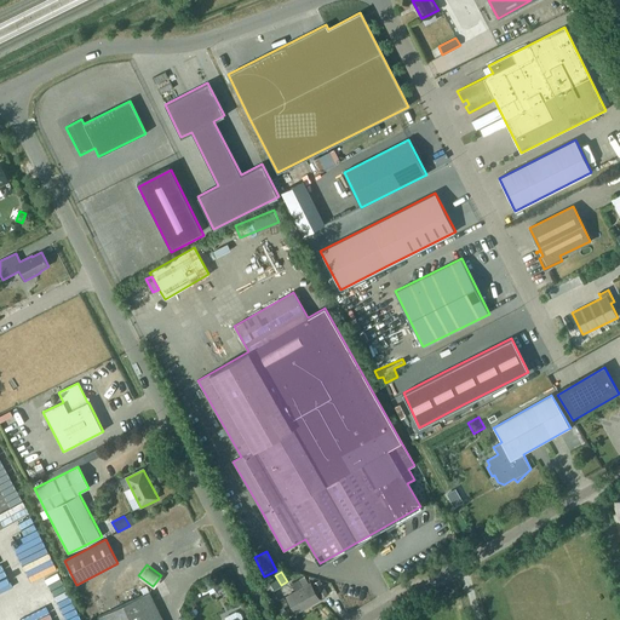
[(309,583),(304,575),(298,579),(292,583),(297,590),(287,596),(297,612),(319,598),(309,583)]
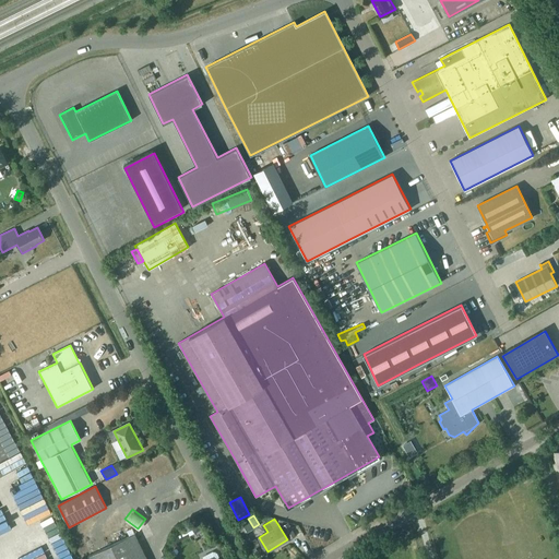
[(200,520),(194,522),(199,531),(204,528),(200,520)]
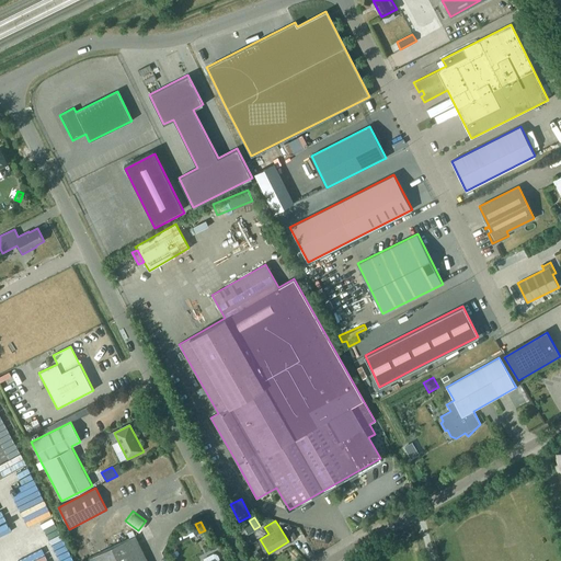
[(249,522),(238,528),(242,537),(248,534),(253,530),(249,522)]
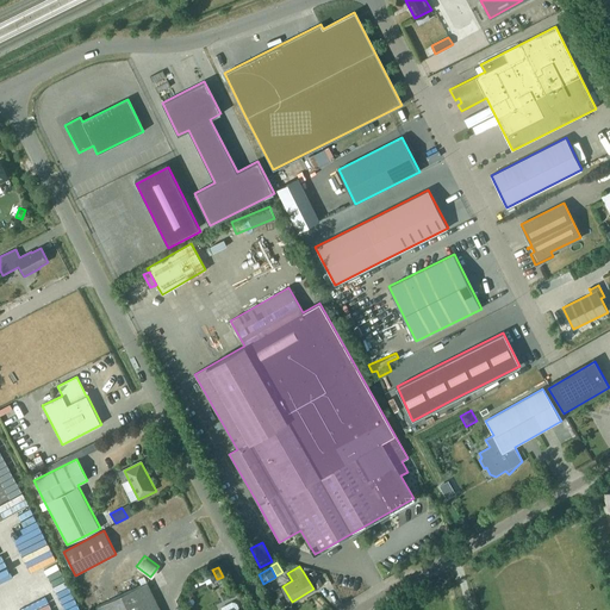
[(307,574),(316,589),(323,584),(315,570),(307,574)]
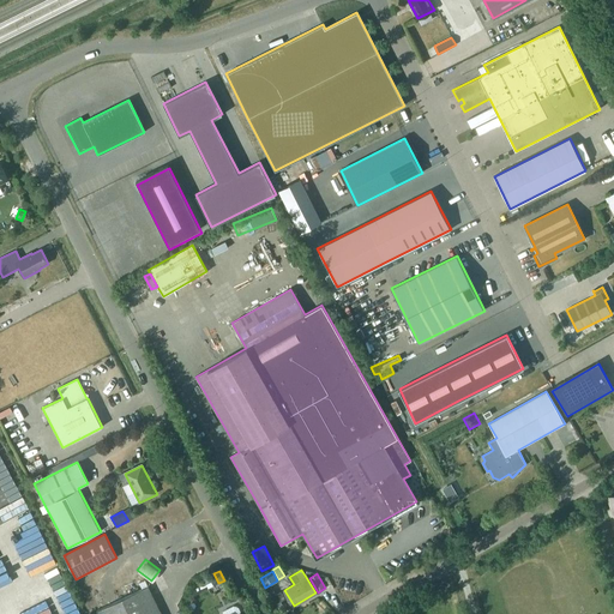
[(265,588),(270,597),(276,594),(271,584),(265,588)]
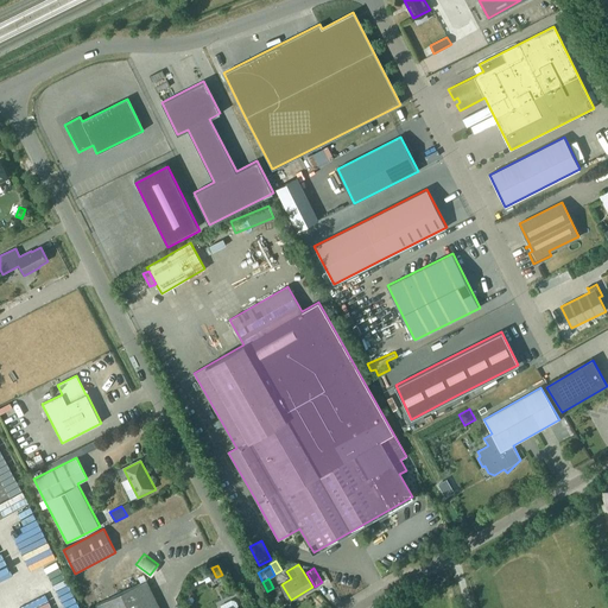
[(160,607),(146,580),(141,582),(95,605),(96,607),(160,607)]
